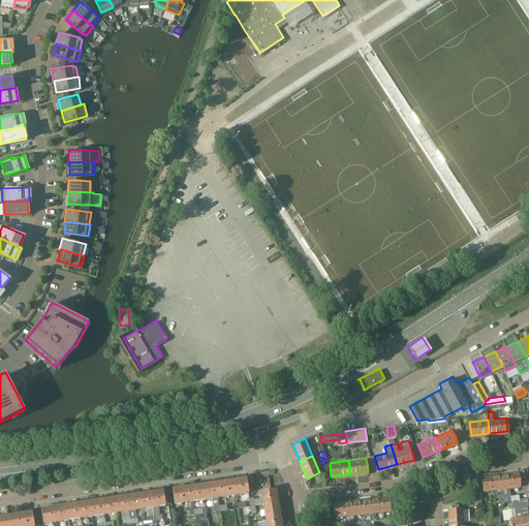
[(520,485),(518,471),(500,473),(501,487),(502,492),(503,499),(506,499),(520,498),(519,493),(510,494),(509,486),(520,485)]
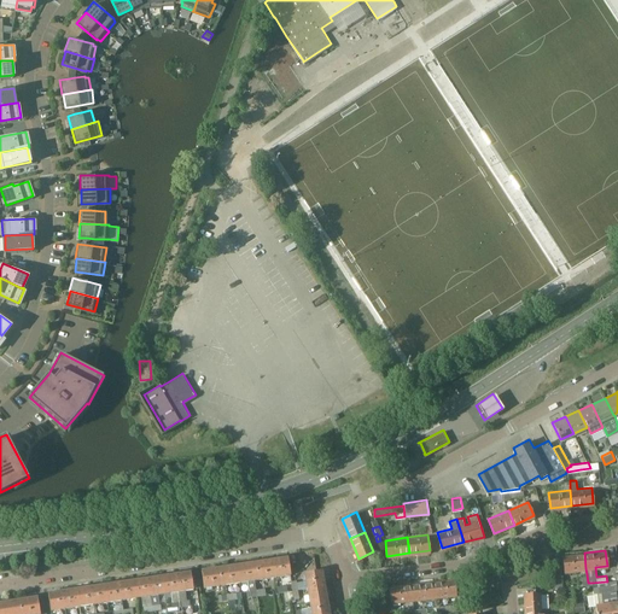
[(563,555),(565,571),(586,568),(584,553),(563,555)]
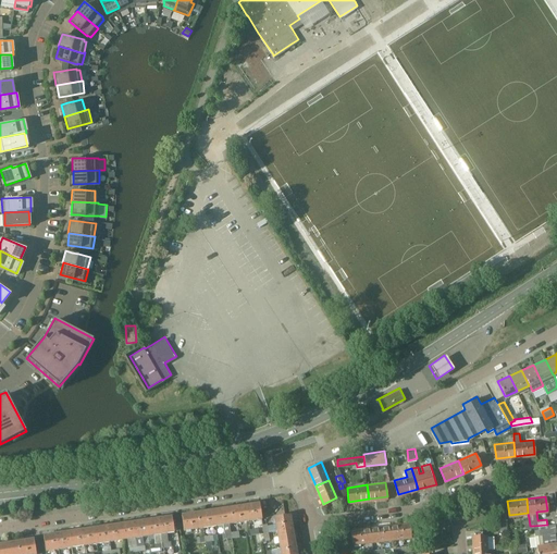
[(260,501),(246,503),(248,518),(262,516),(260,501)]
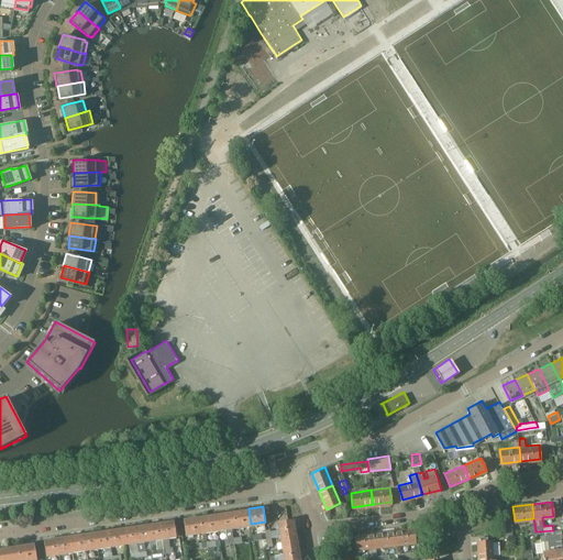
[(236,518),(231,518),(232,527),(251,524),(249,508),(235,511),(236,518)]
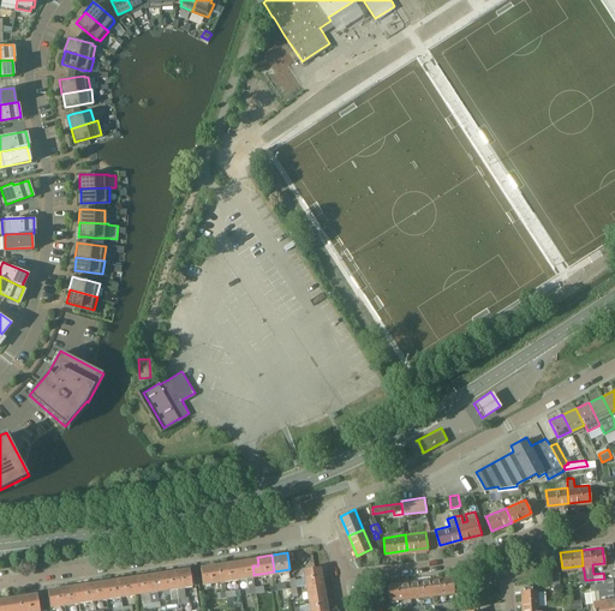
[(257,557),(237,559),(239,577),(246,576),(248,586),(246,586),(246,592),(256,591),(255,585),(254,575),(252,565),(258,565),(257,557)]
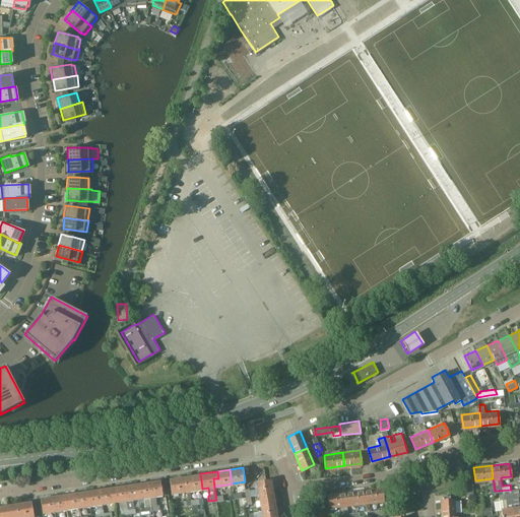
[(200,473),(182,476),(183,483),(189,482),(190,490),(202,489),(200,473)]
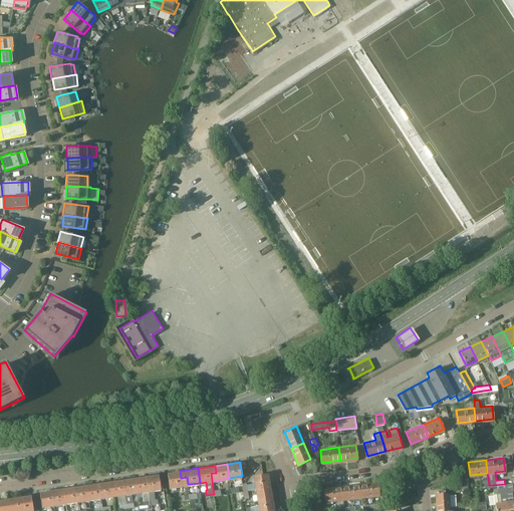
[(180,471),(168,473),(170,487),(188,484),(187,477),(181,478),(180,471)]
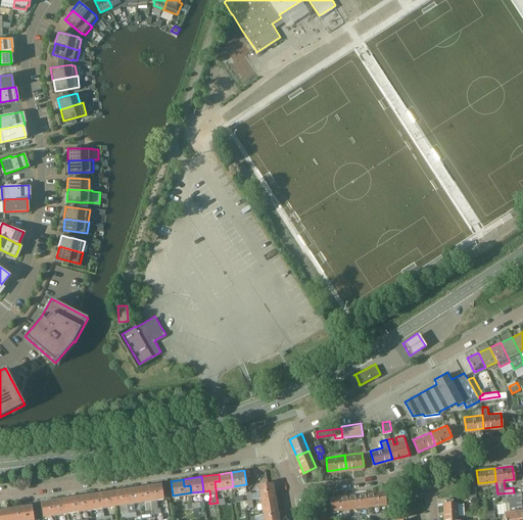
[(467,480),(469,497),(476,495),(474,479),(467,480)]
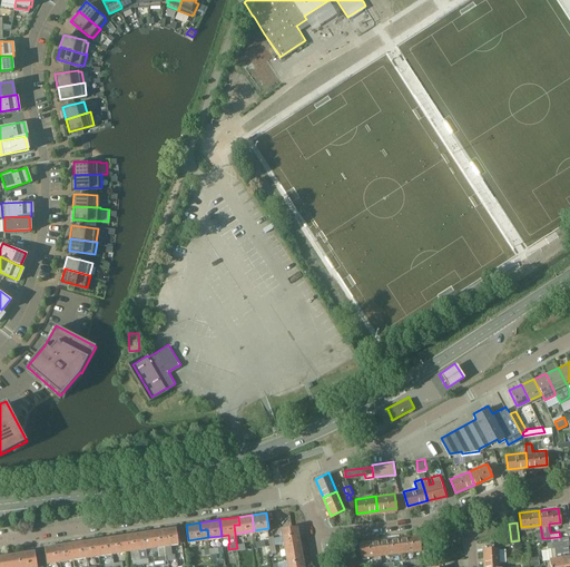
[(281,527),(283,540),(300,538),(297,525),(281,527)]
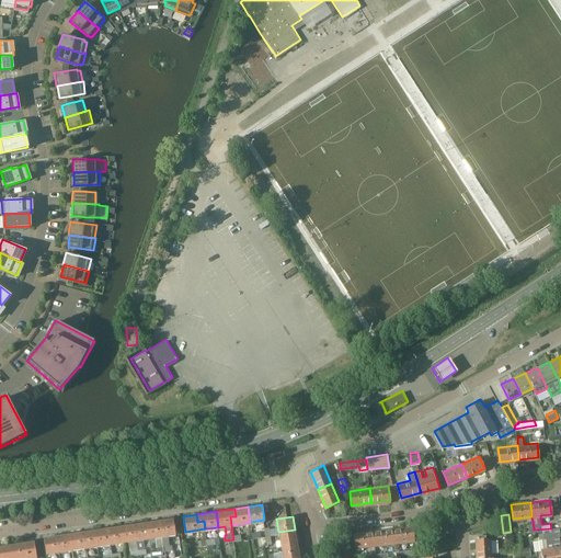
[(173,517),(160,520),(164,549),(167,549),(172,548),(172,543),(169,544),(168,534),(175,533),(173,517)]
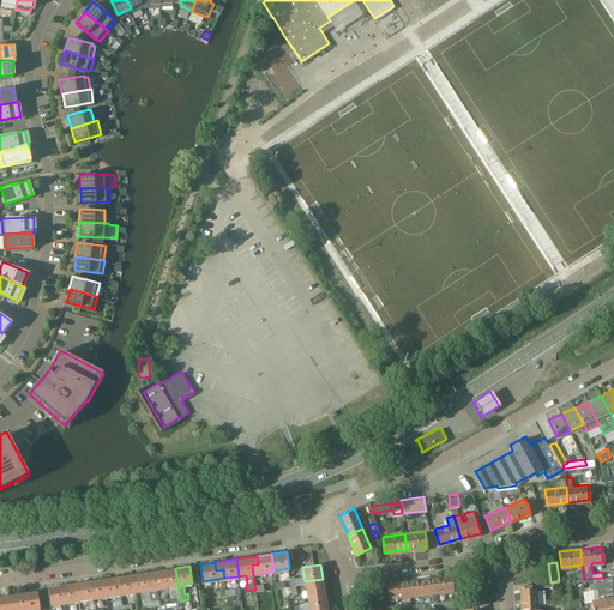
[(172,596),(170,596),(170,602),(180,601),(175,568),(160,571),(163,587),(169,586),(172,596)]
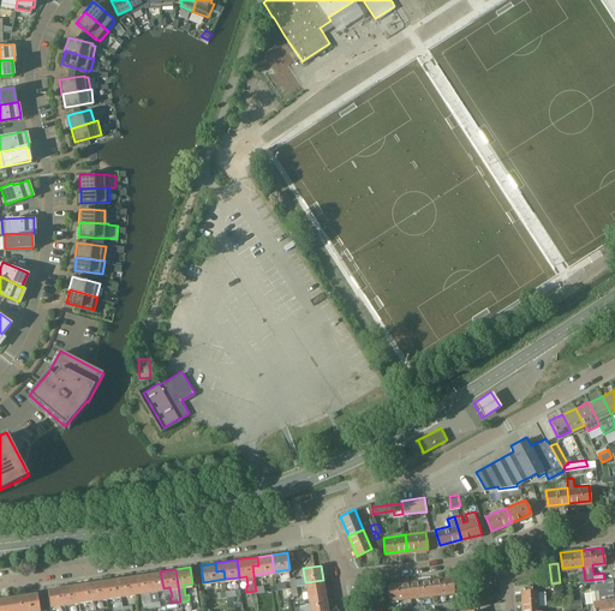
[(157,588),(163,588),(160,571),(147,573),(149,589),(151,600),(151,605),(161,604),(160,599),(159,599),(157,588)]
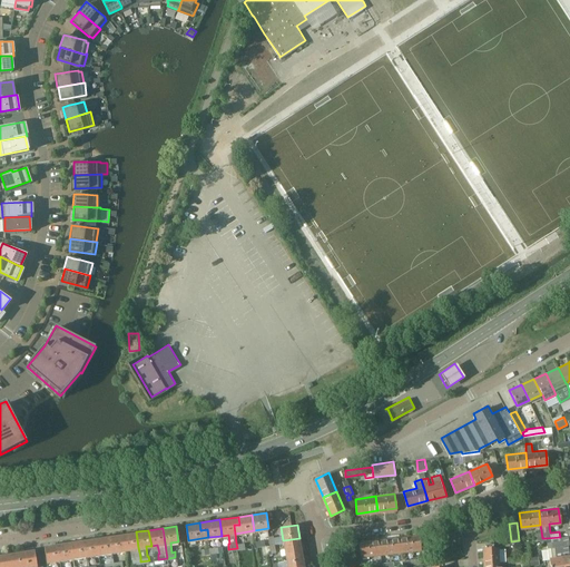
[(533,531),(534,539),(542,538),(541,530),(533,531)]
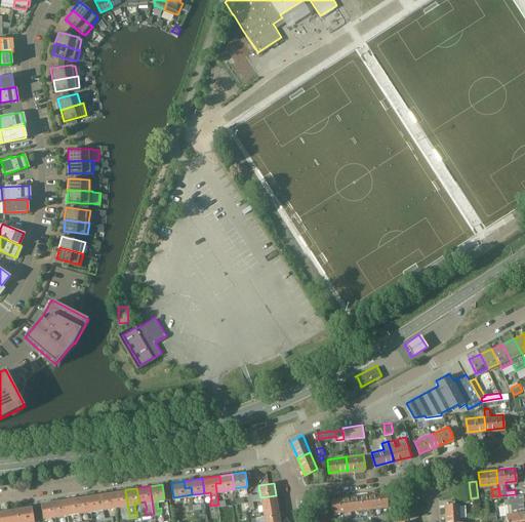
[(114,491),(116,506),(127,504),(125,489),(114,491)]
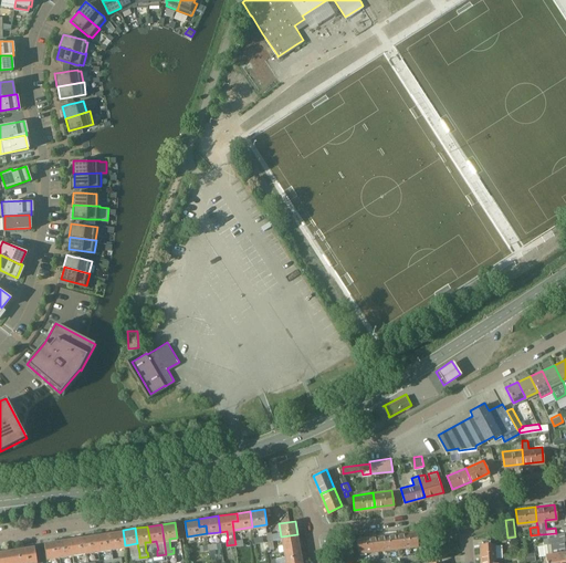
[(112,548),(125,545),(123,530),(109,532),(112,548)]
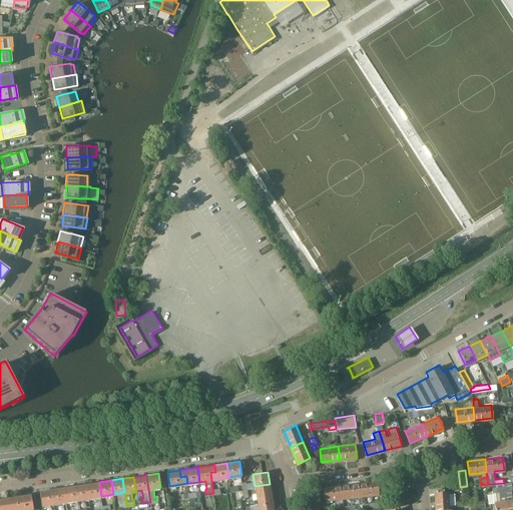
[(379,493),(377,480),(359,482),(361,495),(379,493)]
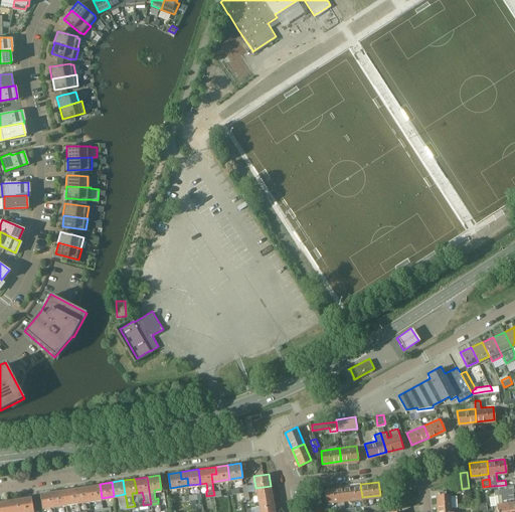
[(100,484),(88,486),(90,500),(102,498),(100,484)]
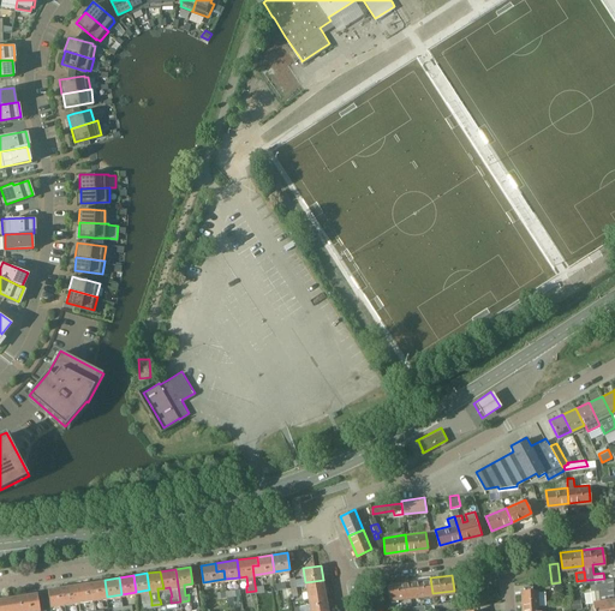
[(430,577),(410,580),(411,595),(433,593),(430,577)]
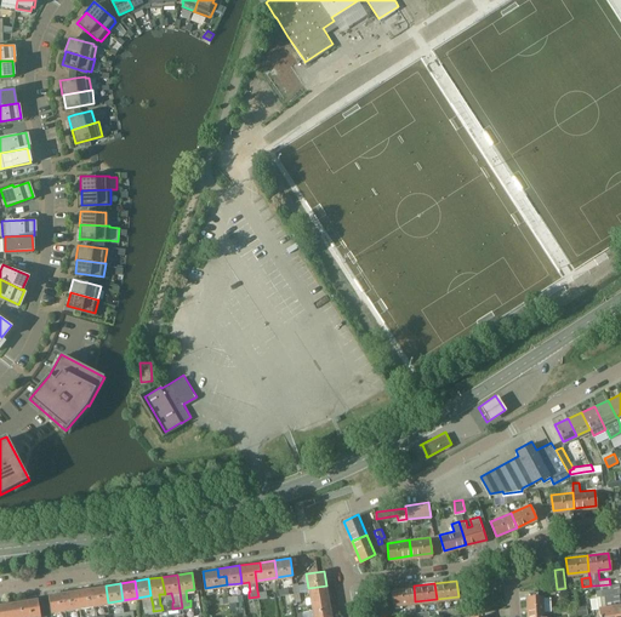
[(620,616),(620,584),(620,586),(619,583),(610,584),(614,616),(620,616)]
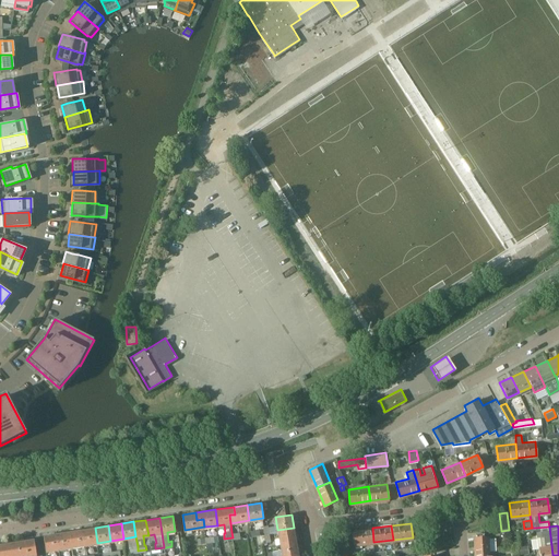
[(538,547),(539,555),(552,555),(549,527),(535,528),(536,536),(537,536),(538,547)]
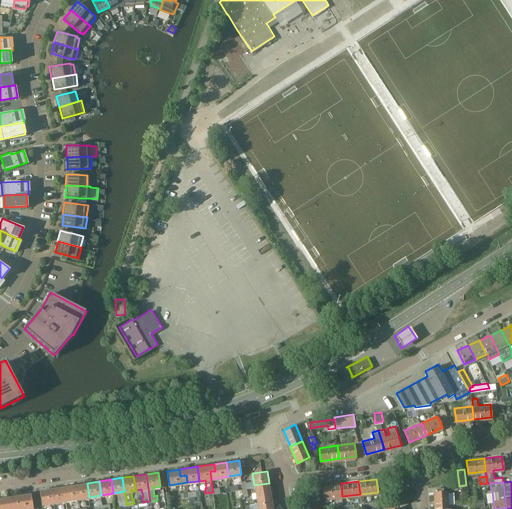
[(89,497),(87,483),(75,484),(77,498),(89,497)]
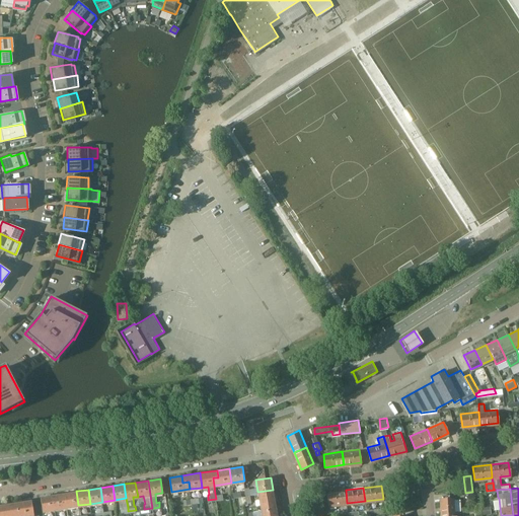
[(257,492),(258,498),(260,504),(275,502),(273,490),(257,492)]
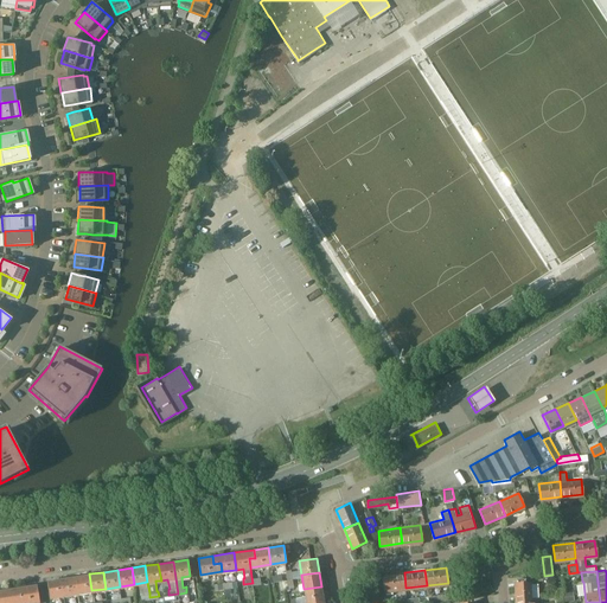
[(385,590),(406,588),(404,572),(383,575),(385,590)]
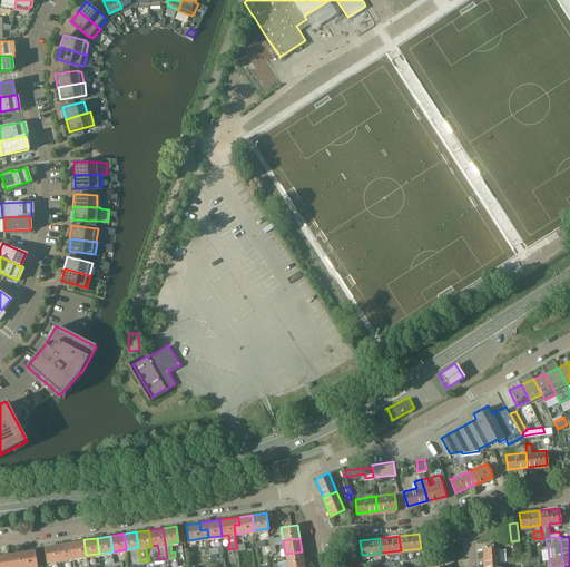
[(84,539),(70,541),(72,557),(86,555),(84,539)]
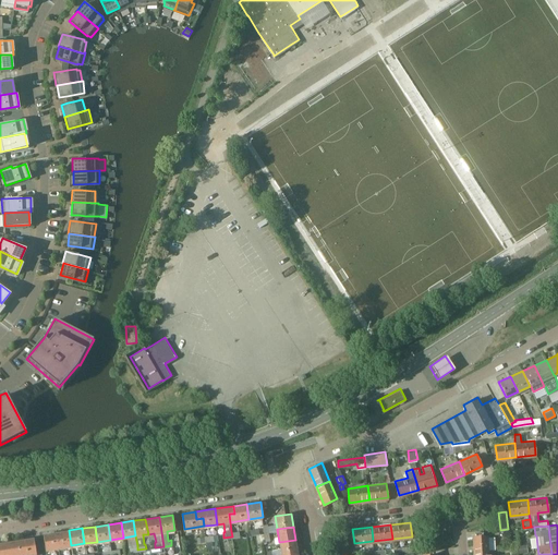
[(57,532),(59,547),(71,545),(69,530),(57,532)]
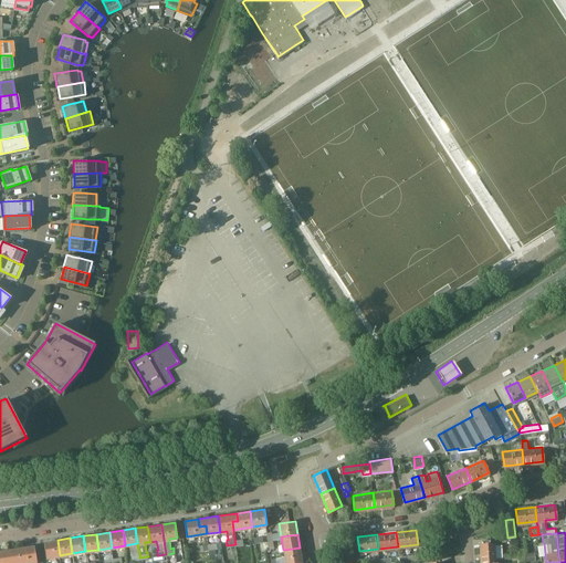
[(485,562),(496,562),(496,555),(502,555),(501,543),(494,544),(494,542),(490,542),(490,538),(482,539),(482,543),(480,543),(481,562),(485,562)]
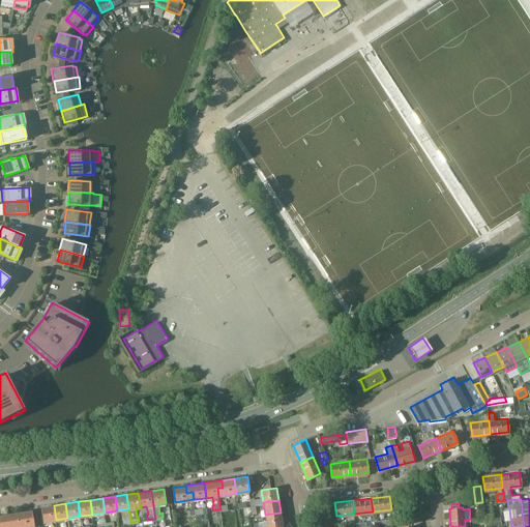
[(43,521),(56,520),(54,505),(41,506),(43,521)]
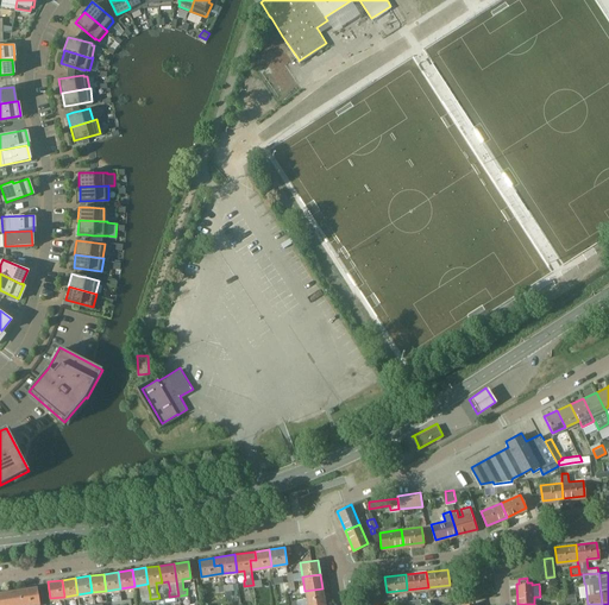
[(37,586),(23,588),(24,596),(16,598),(17,604),(25,604),(39,603),(37,586)]
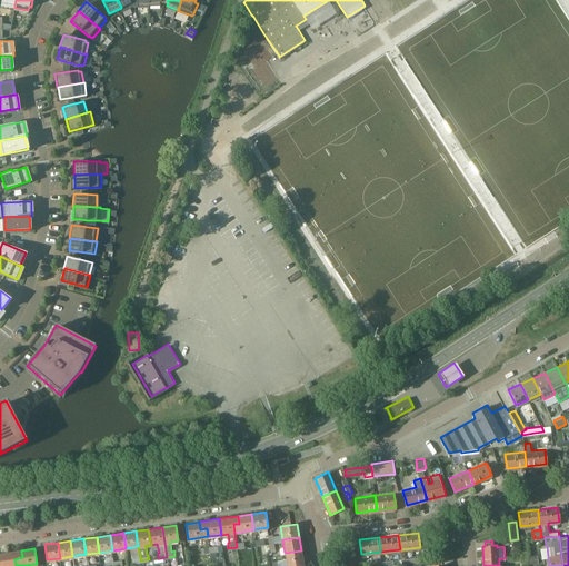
[(22,557),(21,550),(1,554),(2,565),(16,565),(15,559),(22,557)]
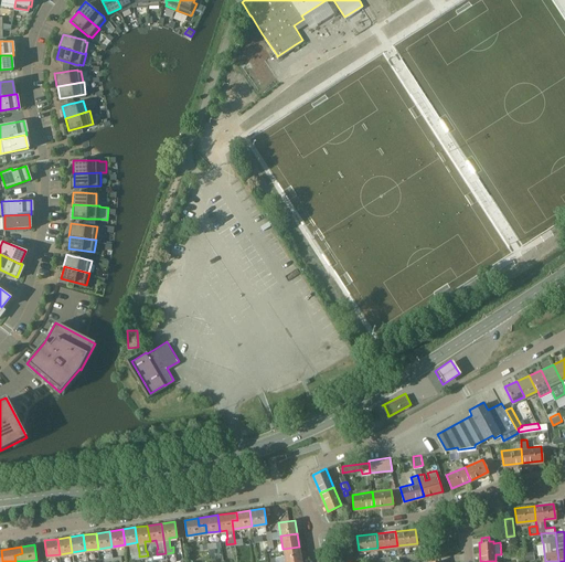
[(301,559),(299,547),(283,549),(285,561),(301,559)]
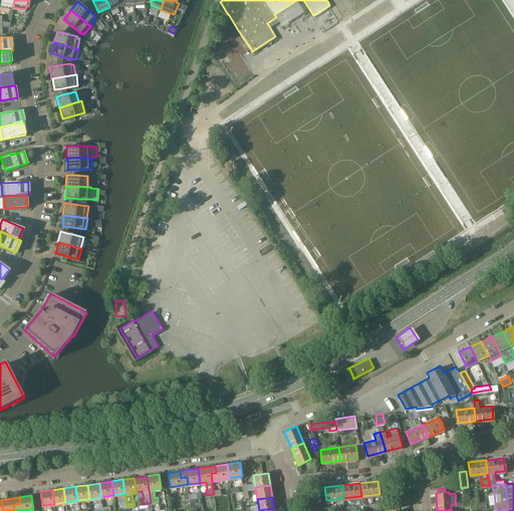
[(485,500),(478,501),(478,508),(486,507),(485,500)]
